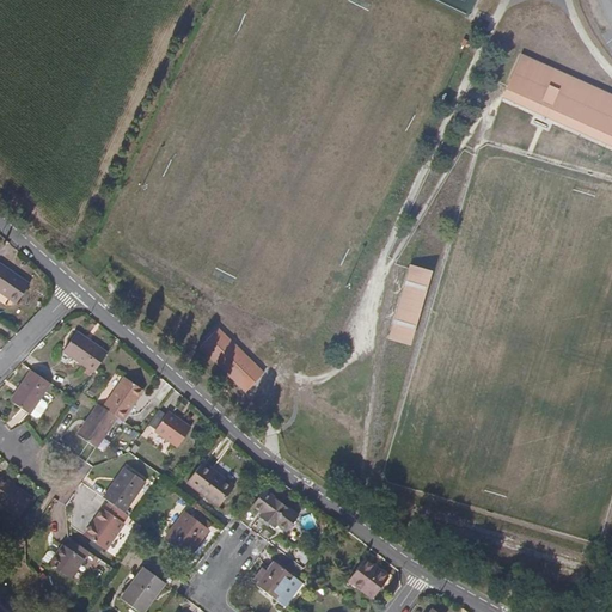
[(611,97),(520,57),(503,98),(611,145),(611,97)]
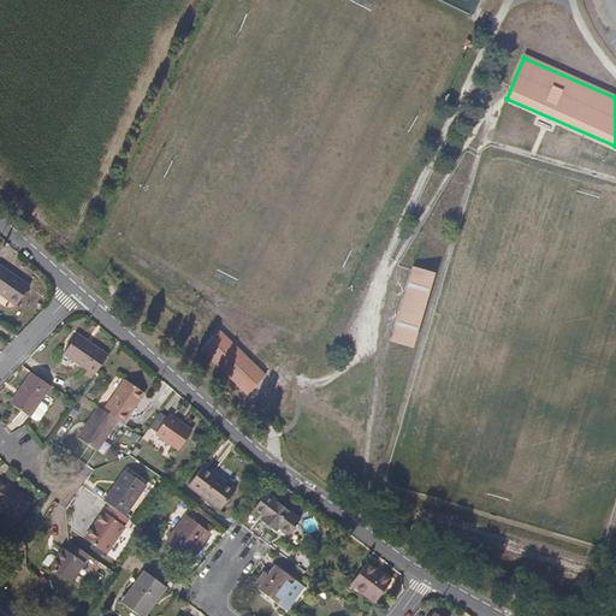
[(0,294),(16,306),(29,286),(0,265),(0,294)]
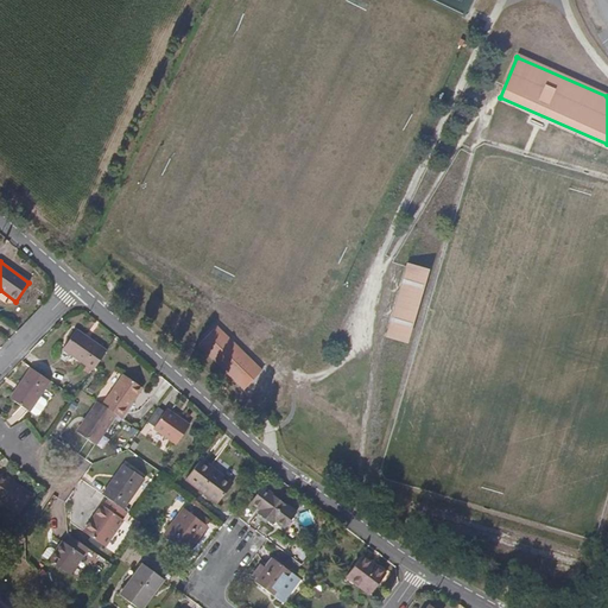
[(429,270),(406,264),(385,337),(406,344),(429,270)]
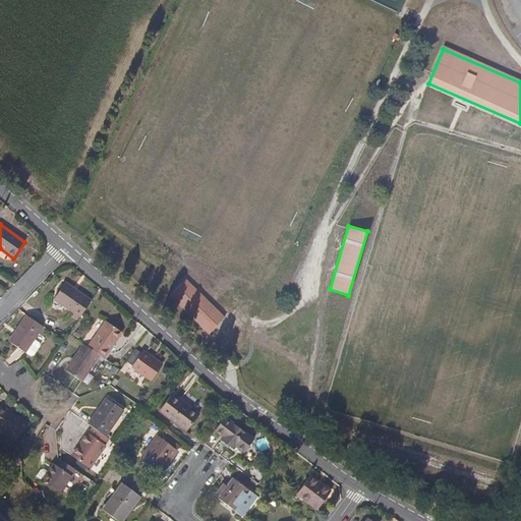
[(184,280),(169,296),(208,335),(224,319),(184,280)]
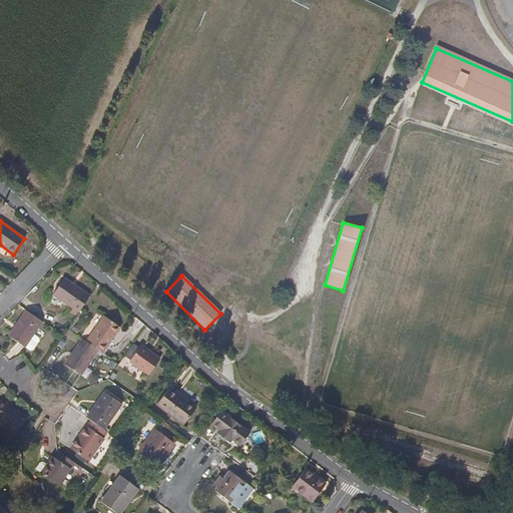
[(55,294),(80,312),(91,297),(67,278),(55,294)]
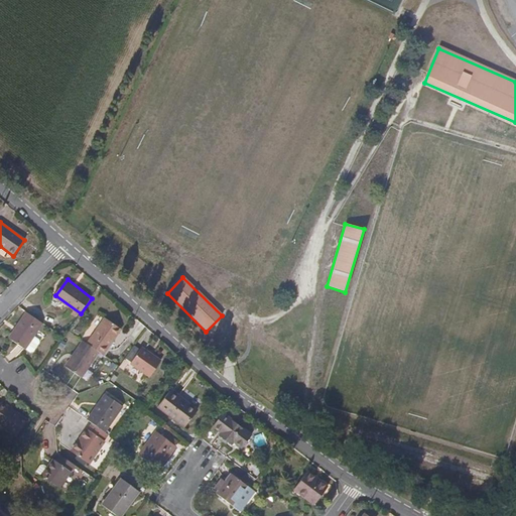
[(32,336),(41,324),(25,311),(7,337),(29,353),(31,352),(38,343),(37,340),(32,336)]
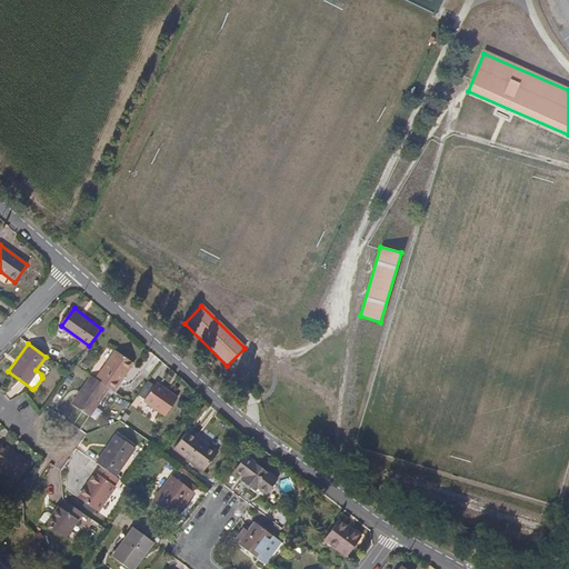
[(110,388),(115,391),(135,363),(117,351),(97,378),(110,388)]
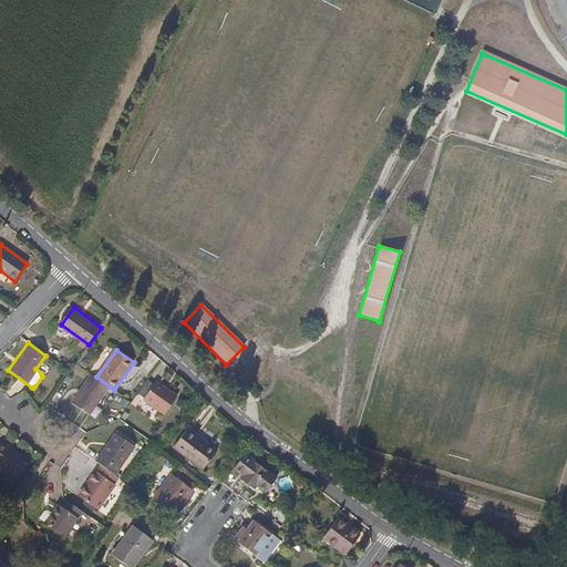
[(96,377),(92,374),(72,402),(90,414),(110,387),(96,377)]
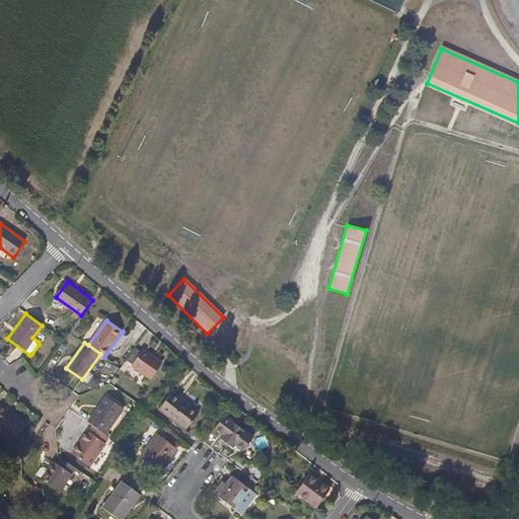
[(142,353),(136,349),(127,361),(133,365),(132,366),(151,380),(162,365),(143,350),(142,353)]
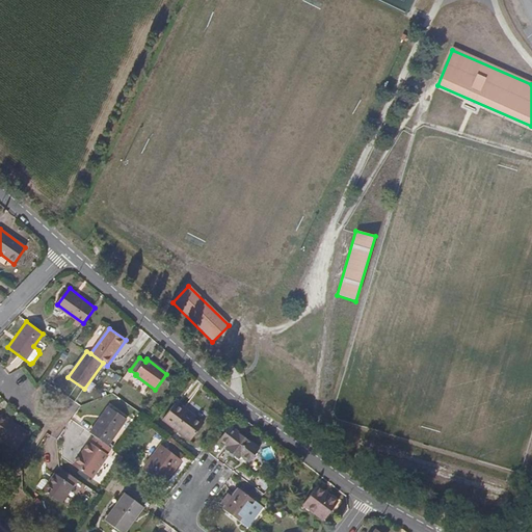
[(179,402),(164,420),(192,441),(206,422),(179,402)]
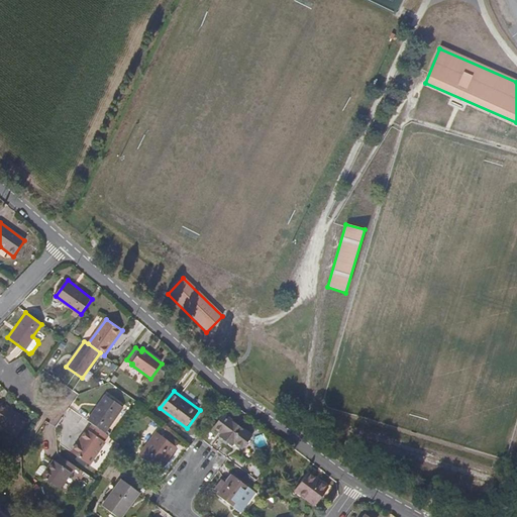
[(88,421),(93,424),(105,432),(123,407),(108,396),(99,409),(97,408),(88,421)]
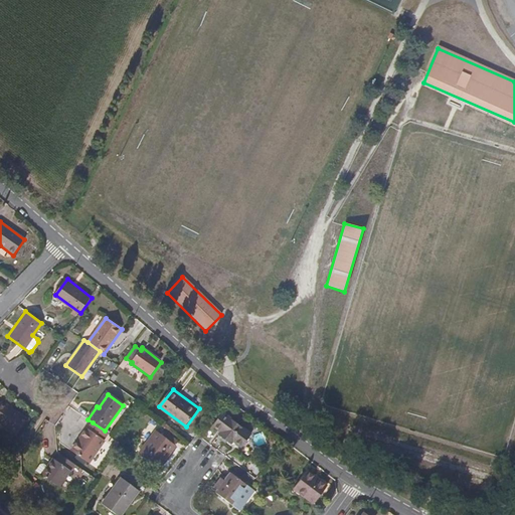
[(0,425),(14,436),(25,419),(0,401),(0,425)]
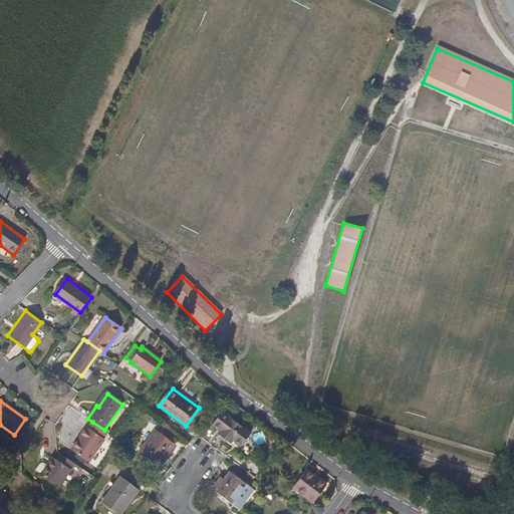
[(213,425),(220,431),(218,434),(231,444),(233,441),(239,445),(249,432),(223,412),(213,425)]
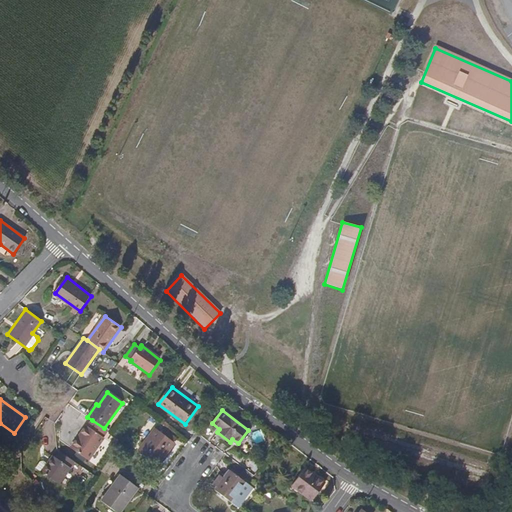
[(104,428),(92,420),(88,427),(86,426),(71,448),(88,460),(104,438),(103,437),(107,431),(104,428)]
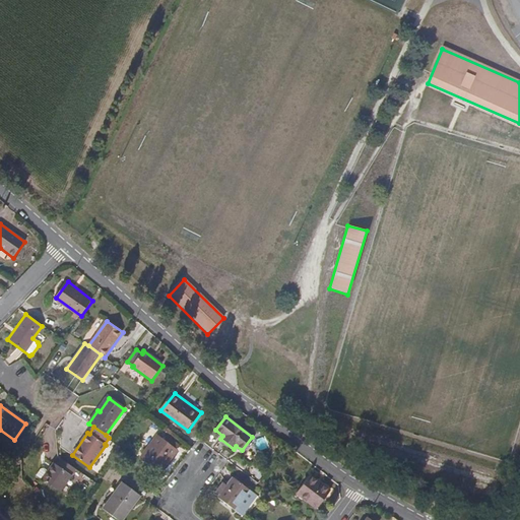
[(158,435),(141,457),(161,473),(180,450),(178,449),(181,445),(169,437),(167,440),(158,435)]
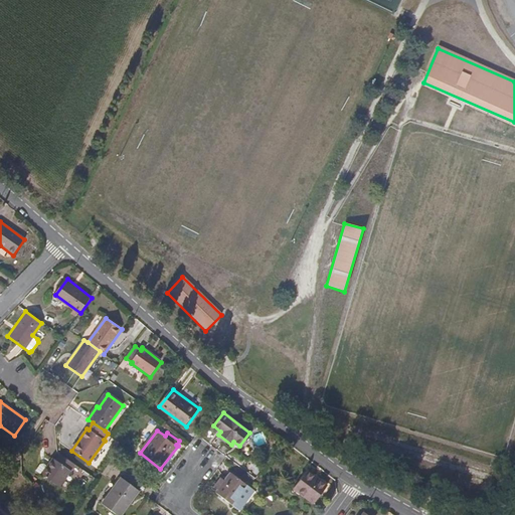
[(55,484),(72,462),(60,454),(56,460),(53,458),(47,466),(41,474),(55,484)]
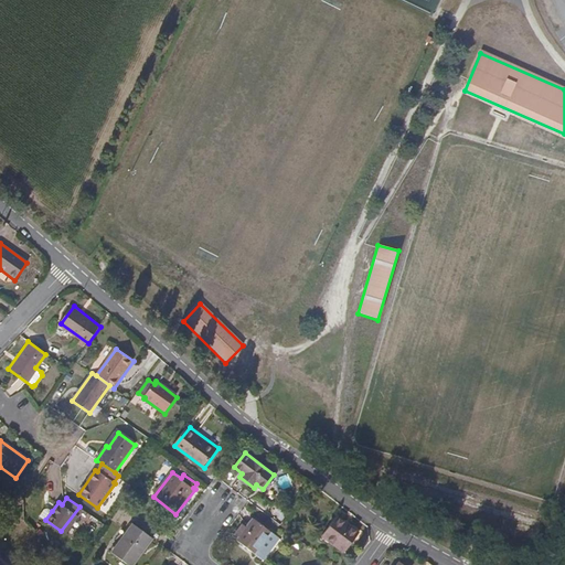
[(45,520),(52,511),(48,508),(44,508),(40,515),(45,520)]
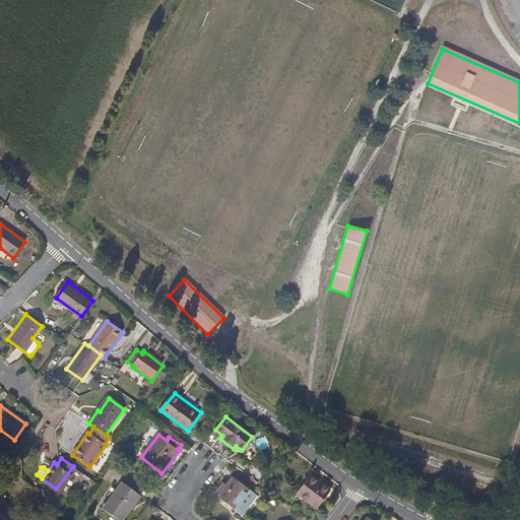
[(312,475),(300,492),(320,508),(333,491),(312,475)]
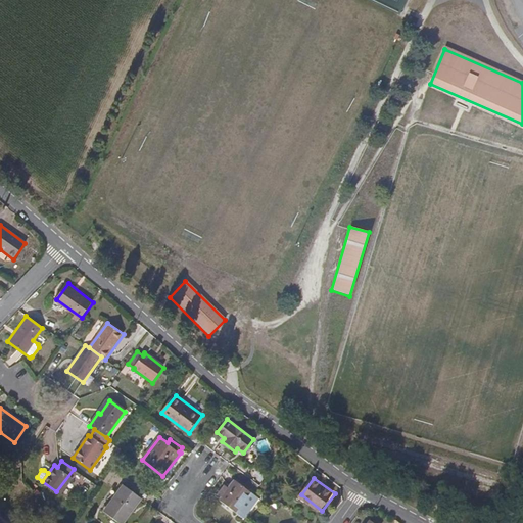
[(238,480),(223,500),(240,513),(254,493),(238,480)]
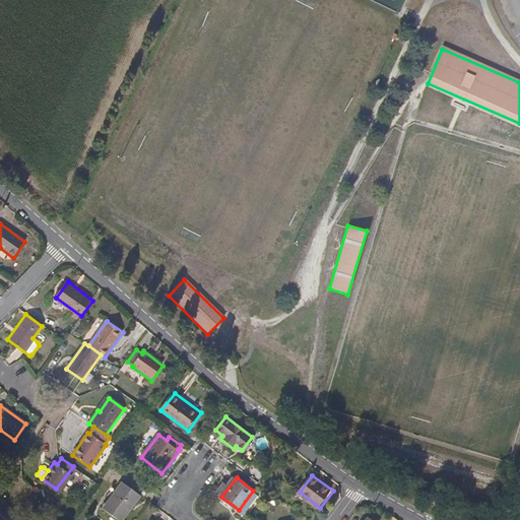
[(118,519),(122,519),(141,496),(124,482),(104,509),(118,519)]
